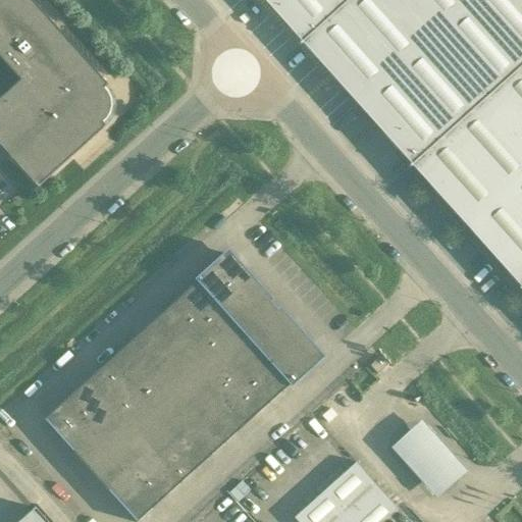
[(0,0),(0,57),(21,82),(0,99),(0,146),(34,186),(52,169),(103,124),(104,123),(105,123),(105,122),(106,121),(107,120),(108,119),(108,118),(109,118),(109,117),(109,116),(110,116),(110,115),(110,114),(111,113),(111,112),(111,111),(111,110),(112,109),(112,108),(112,107),(112,106),(112,105),(112,104),(112,103),(111,102),(111,101),(111,100),(111,99),(110,99),(110,98),(110,97),(110,96),(109,96),(109,95),(108,94),(108,93),(107,92),(106,91),(105,90),(105,89),(108,87),(56,30),(30,0),(0,0)]
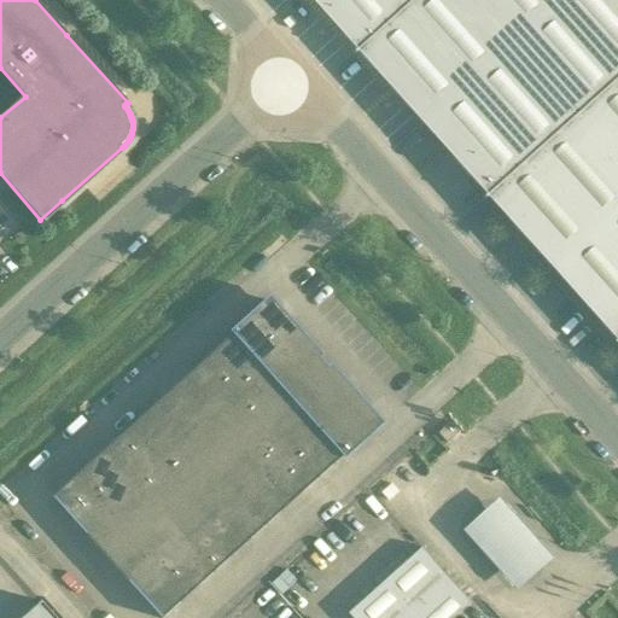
[(617,0),(309,0),(377,74),(487,197),(496,208),(616,342),(613,343),(614,344),(616,345),(617,344),(617,0)]
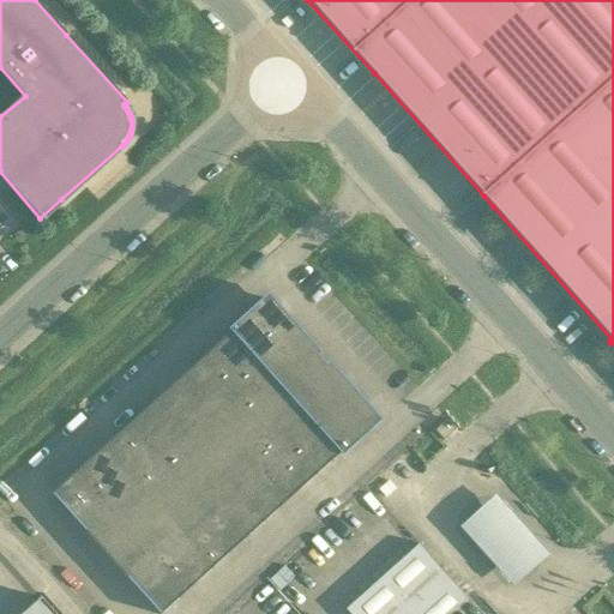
[(215,457),(323,360),(268,300),(160,397),(215,457)]
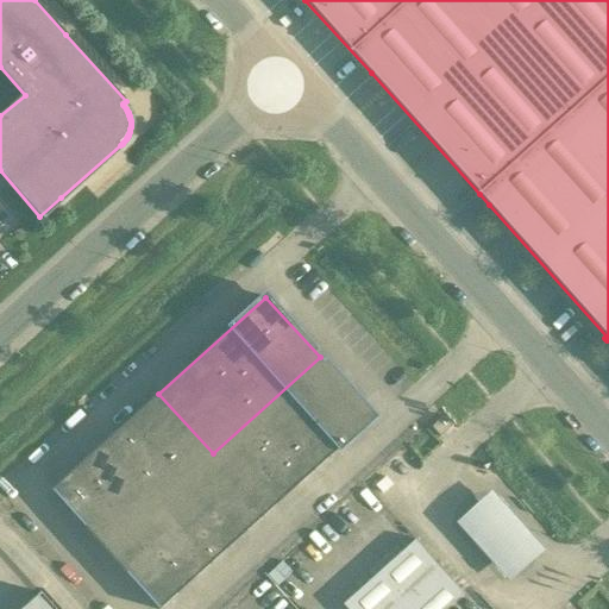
[(374,418),(320,357),(213,453),(267,514),(374,418)]
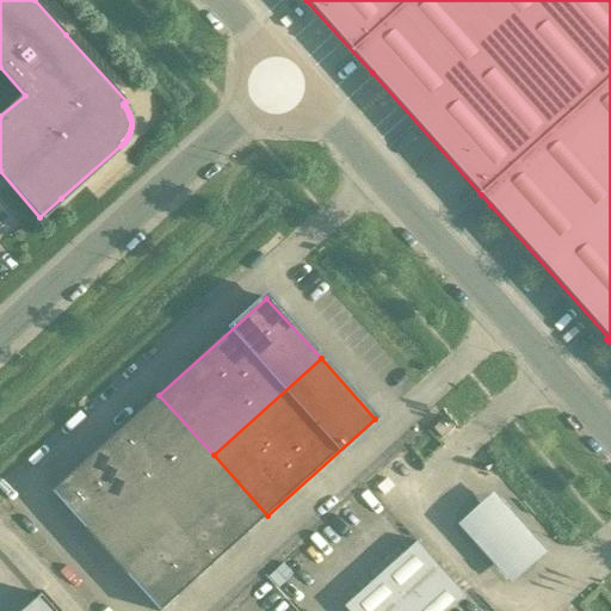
[(214,455),(159,395),(51,492),(105,551),(214,455)]
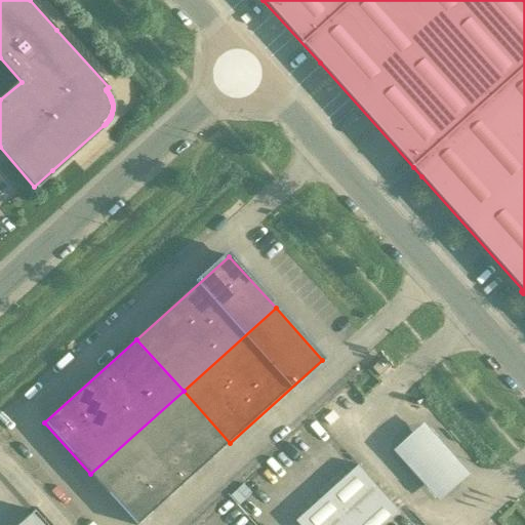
[(382,359),(372,368),(380,376),(390,368),(382,359)]
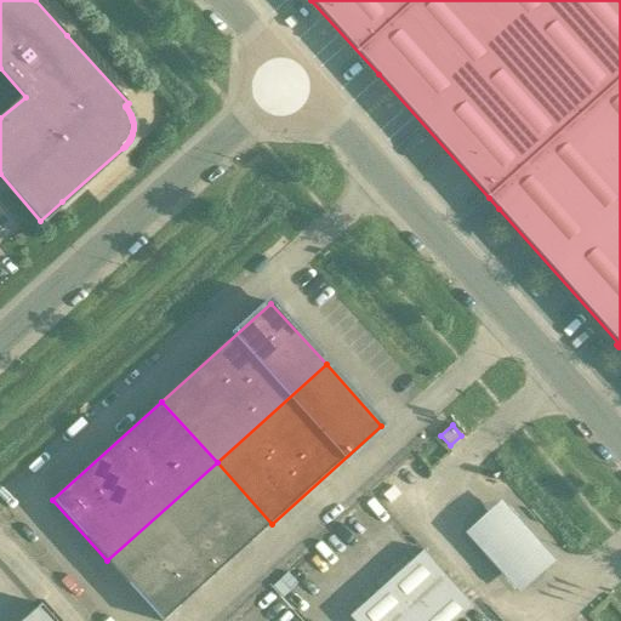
[(163,620),(272,524),(217,462),(107,560),(160,620),(163,620)]
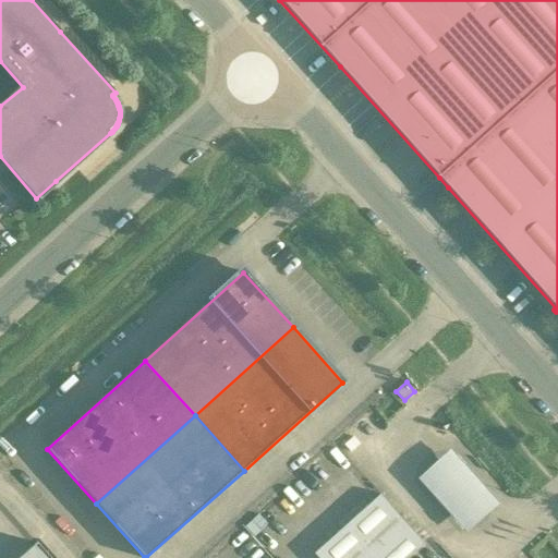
[(449,447),(417,476),(466,531),(498,501),(449,447)]
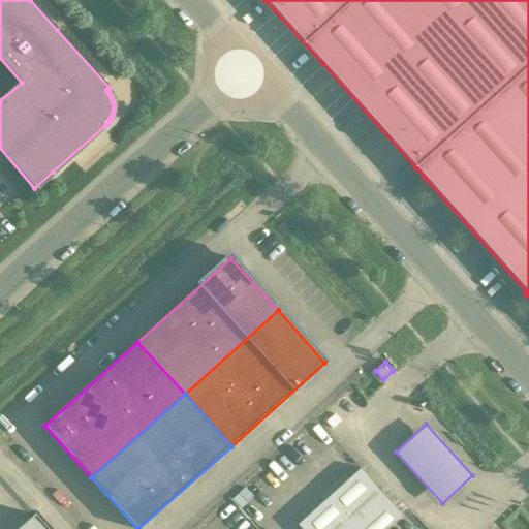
[(323,503),(298,526),(300,528),(389,528),(403,517),(378,490),(361,469),(323,503)]
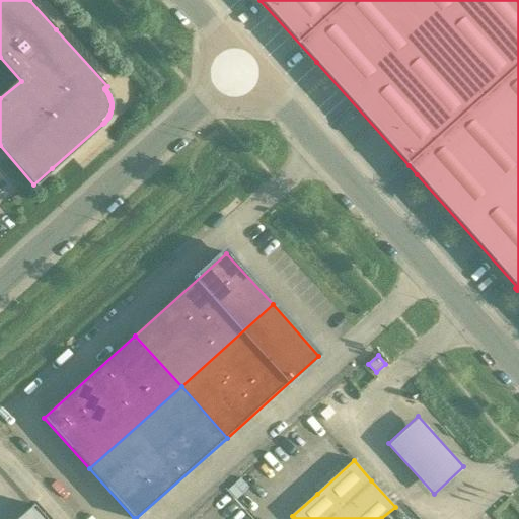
[(48,518),(34,504),(18,518),(48,518)]
